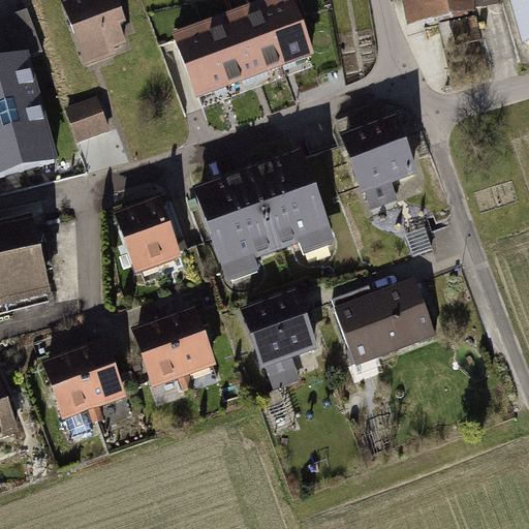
[(76,0),(78,1),(68,4),(89,67),(133,53),(124,26),(133,23),(125,0),(76,0)]
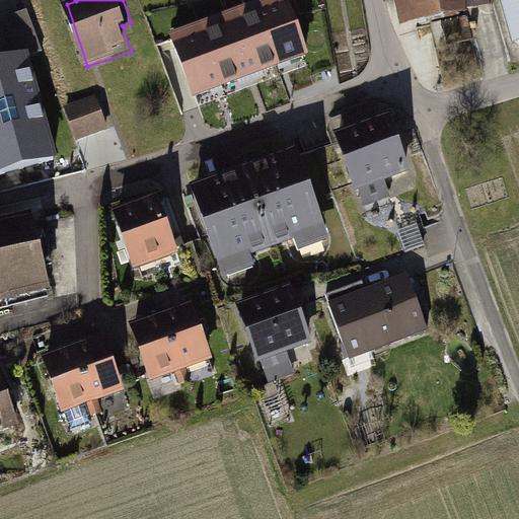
[(287,0),(271,0),(256,6),(280,70),(309,60),(287,0)]
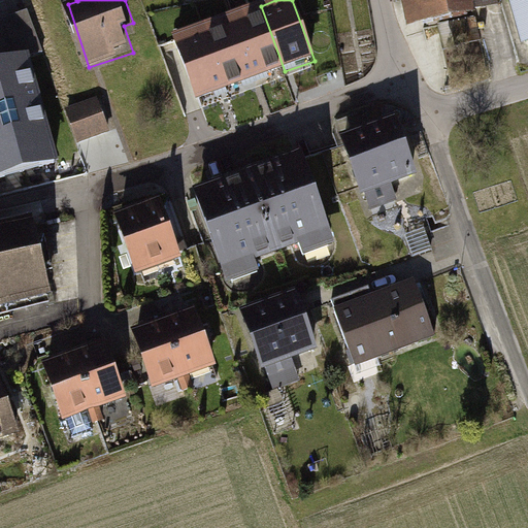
[(403,0),(409,27),(505,2),(504,0),(403,0)]
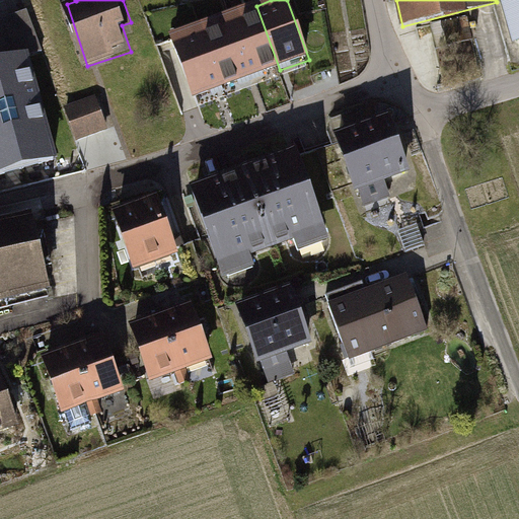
[(518,41),(518,0),(504,0),(516,42),(518,41)]
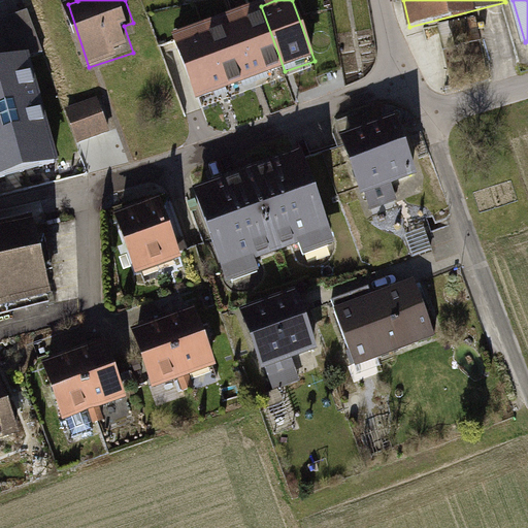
[(261,6),(232,17),(256,81),(285,71),(261,6)]
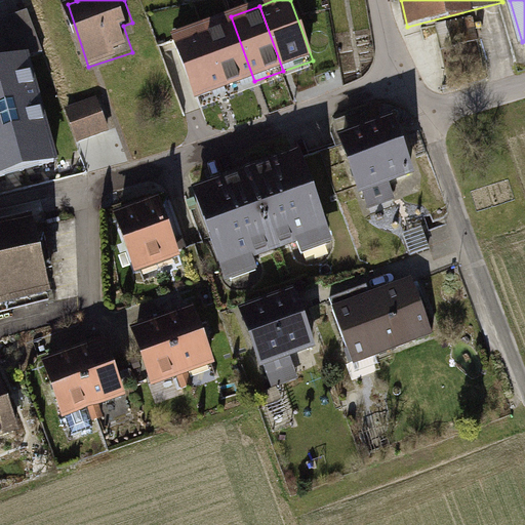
[(231,16),(202,28),(226,92),(254,81),(231,16)]
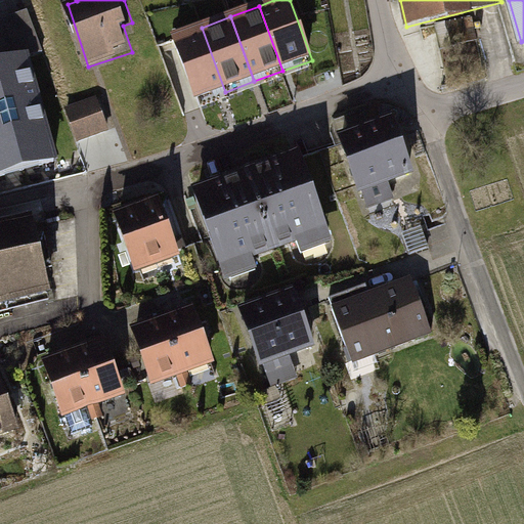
[(202,28),(173,38),(197,102),(225,92),(202,28)]
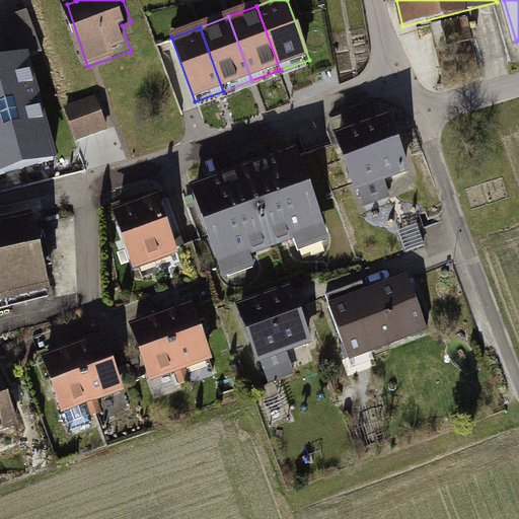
[(0,64),(0,173),(53,159),(24,58),(0,64)]
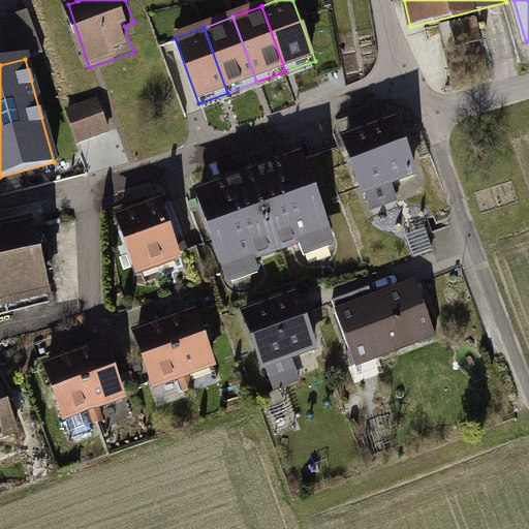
[(97,99),(67,111),(79,144),(110,132),(97,99)]
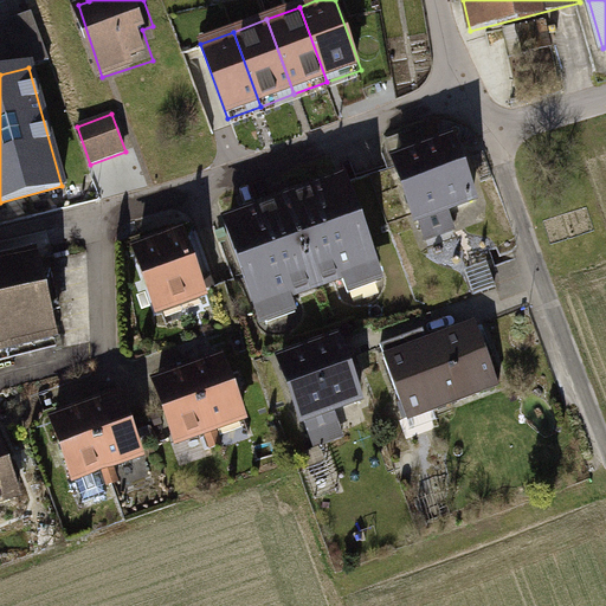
[(463,129),(393,158),(430,247),(464,233),(455,210),(489,195),(463,129)]
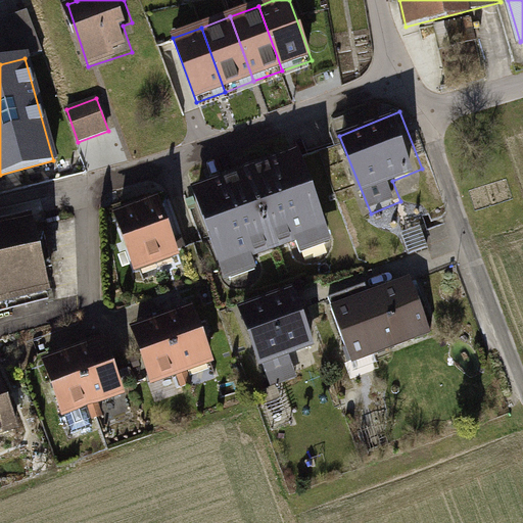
[(302,150),(195,186),(227,279),(263,268),(258,255),(302,241),(306,252),(334,243),(302,150)]
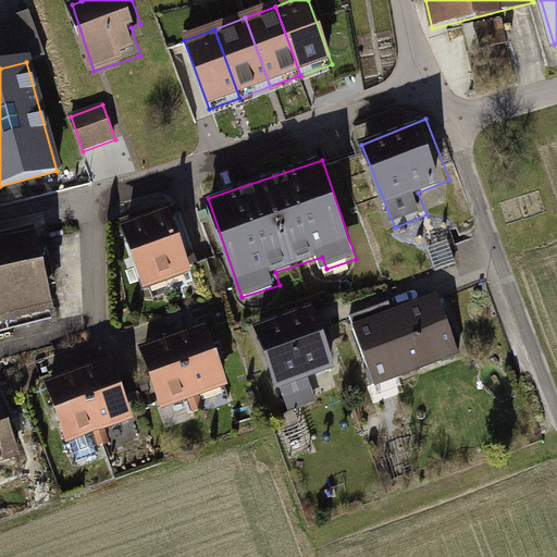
[(173,207),(124,224),(147,287),(196,270),(173,207)]
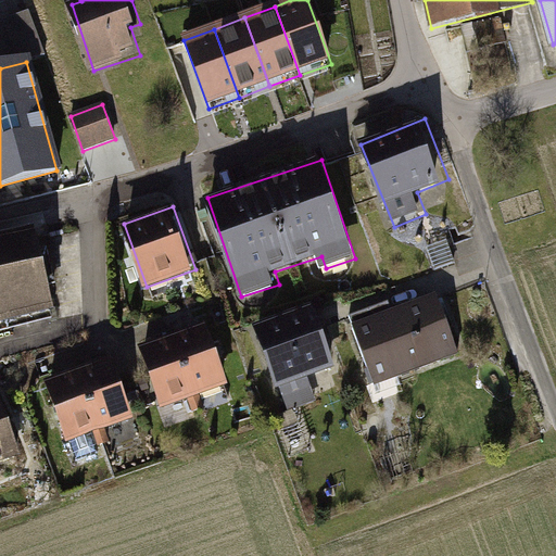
[(0,320),(49,308),(30,236),(0,242),(0,320)]
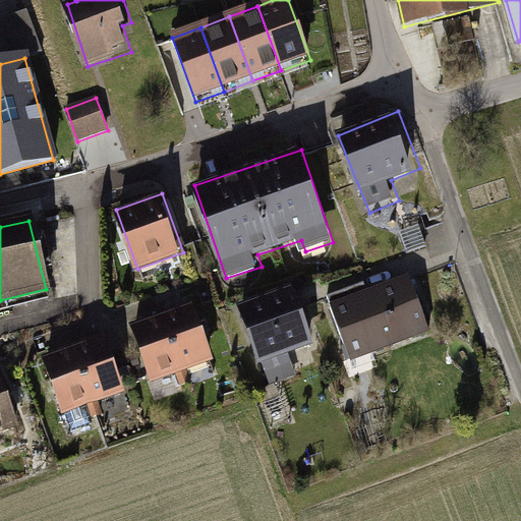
[(329,297),(353,360),(427,332),(407,280),(367,295),(362,284),(329,297)]
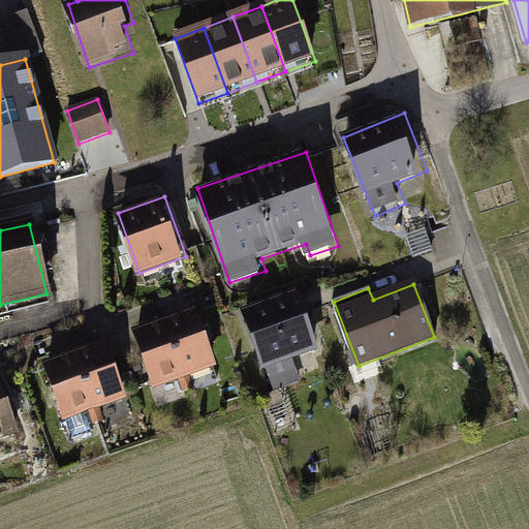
[(296,294),(245,313),(274,391),(299,381),(290,360),(315,350),(296,294)]
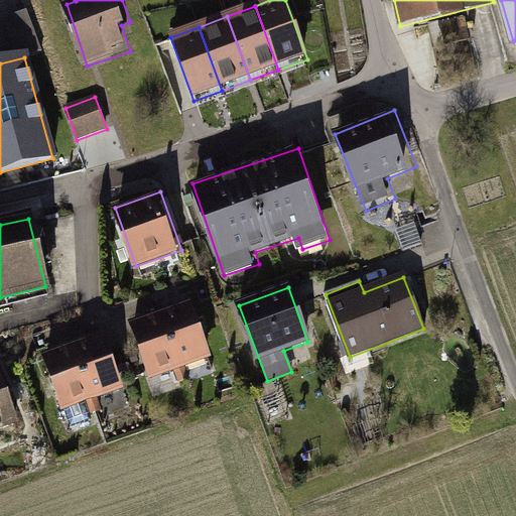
[(189,304),(160,314),(180,368),(209,357),(189,304)]
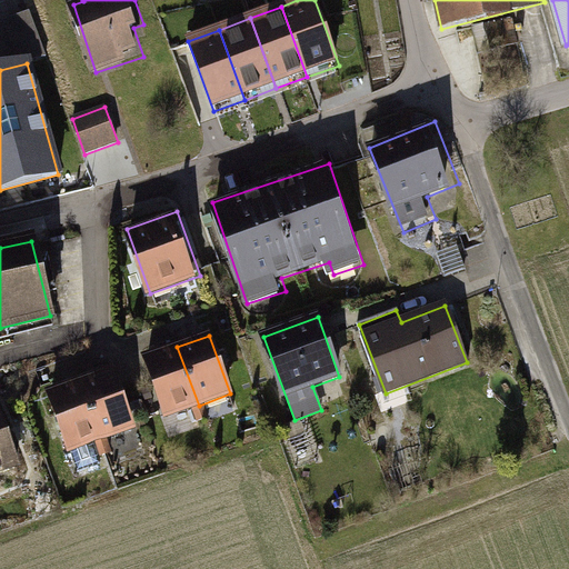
[(177,347),(146,358),(168,417),(199,406),(177,347)]
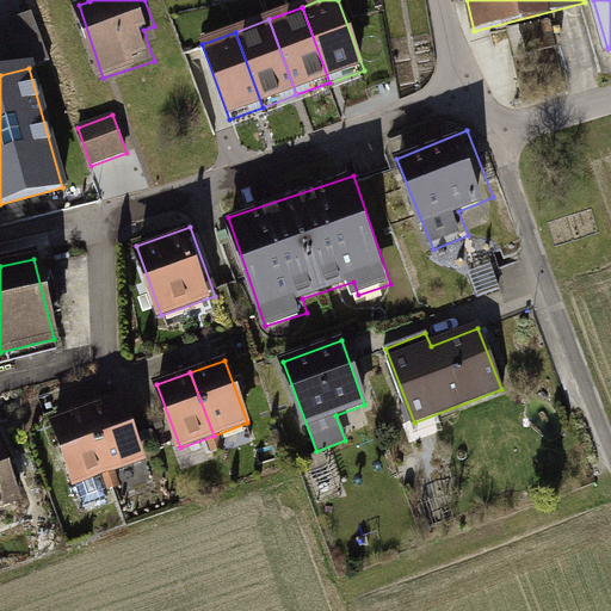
[(119,399),(86,411),(109,474),(142,462),(119,399)]
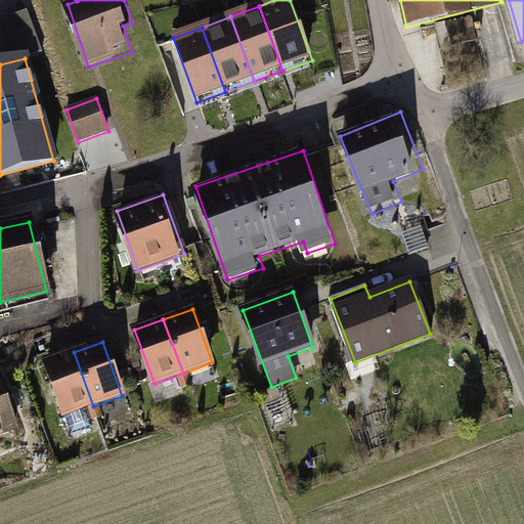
[(93,406),(74,352),(46,362),(73,434),(91,427),(85,409),(93,406)]
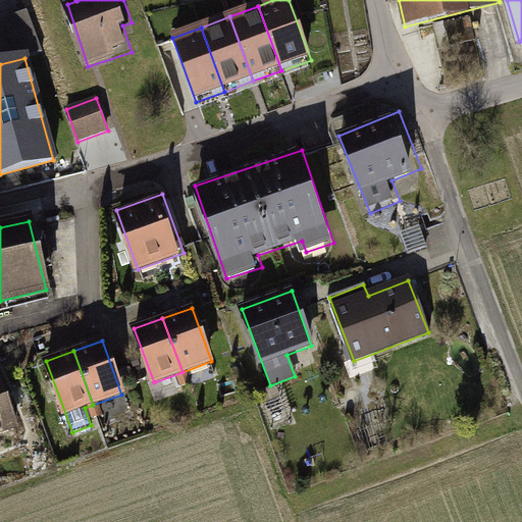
[(0,432),(16,427),(0,379),(0,432)]
